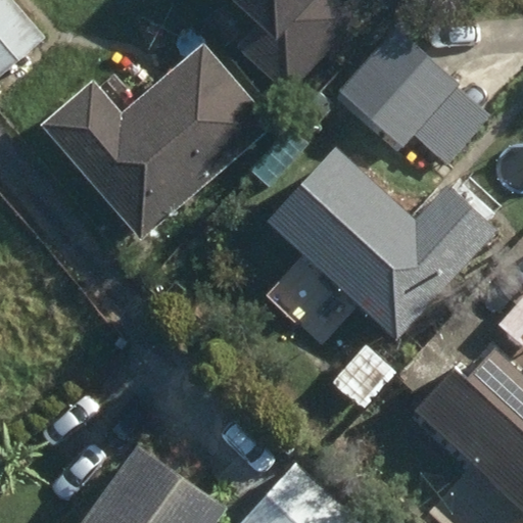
[(0,0),(0,78),(47,36),(13,0),(0,0)]
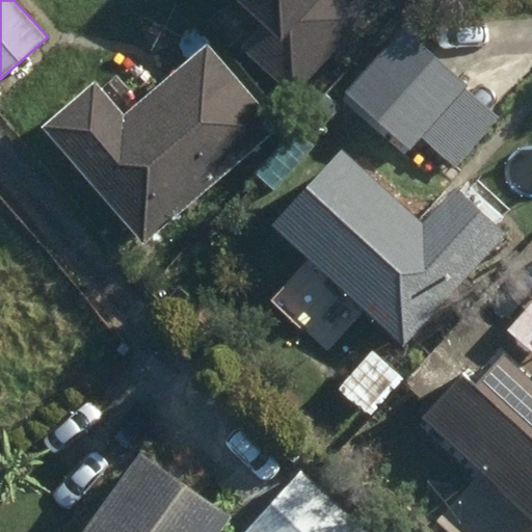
[(241,46),(296,96),(368,17),(349,0),(243,0),(265,20),(241,46)]
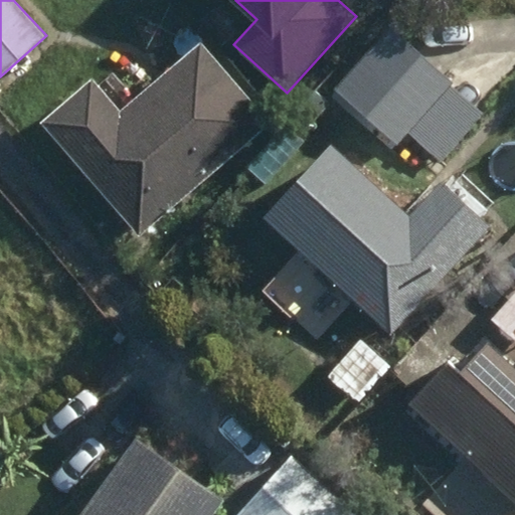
[(335,88),(397,144),(452,83),(388,27),(335,88)]
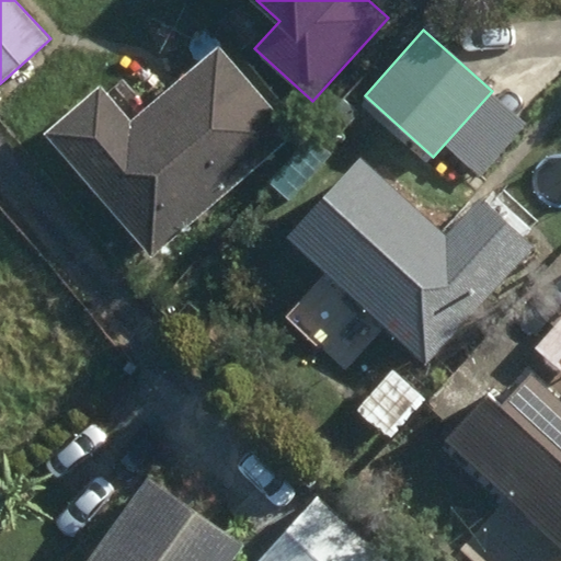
[(45,129),(152,254),(294,133),(217,43),(129,117),(100,83),(45,129)]
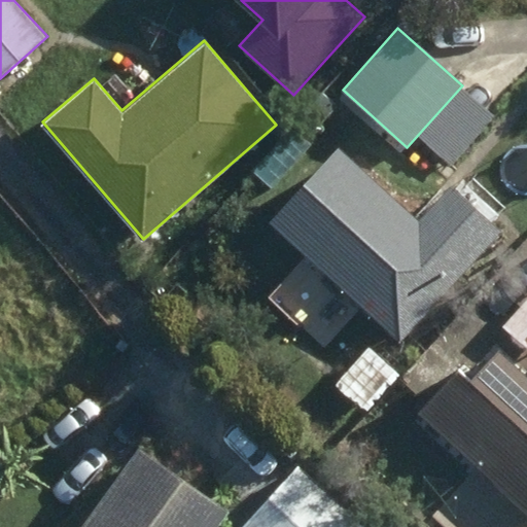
[(268,219),(399,339),(500,230),(450,184),(416,220),(336,146),(268,219)]
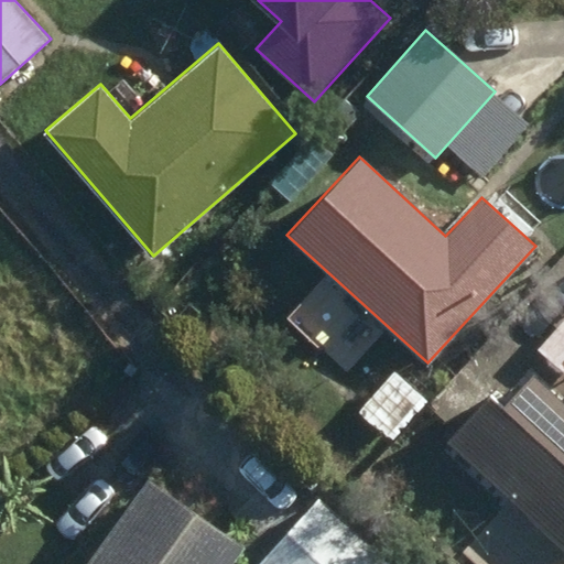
[(563,322),(539,349),(563,371),(563,322)]
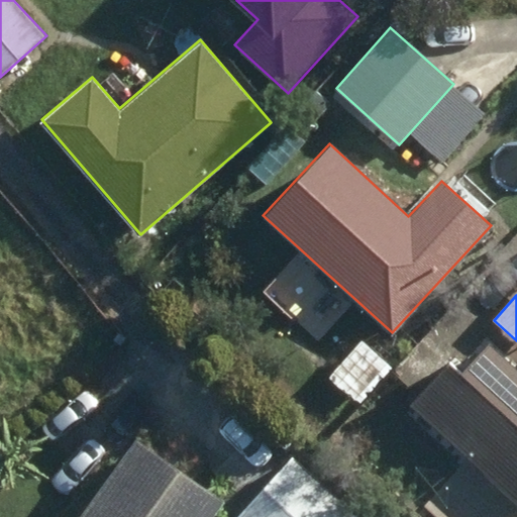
[(335,374),(359,395),(388,364),(385,360),(395,348),(384,338),(373,350),(363,342),(335,374)]
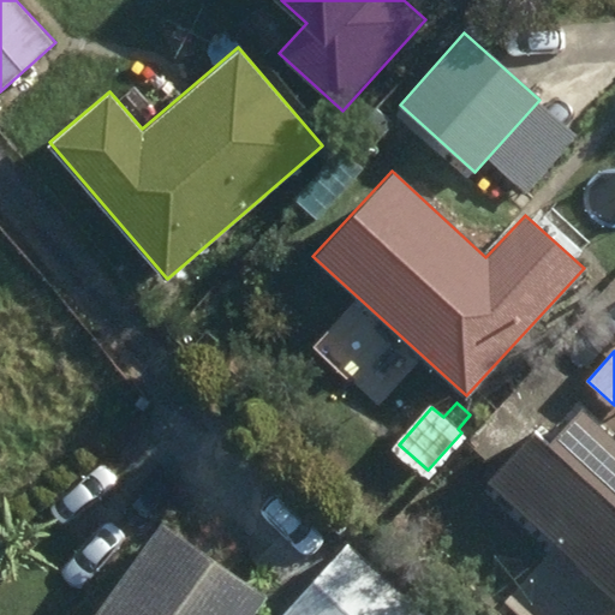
[(483,479),(614,599),(614,436),(580,405),(550,437),(535,423),(483,479)]
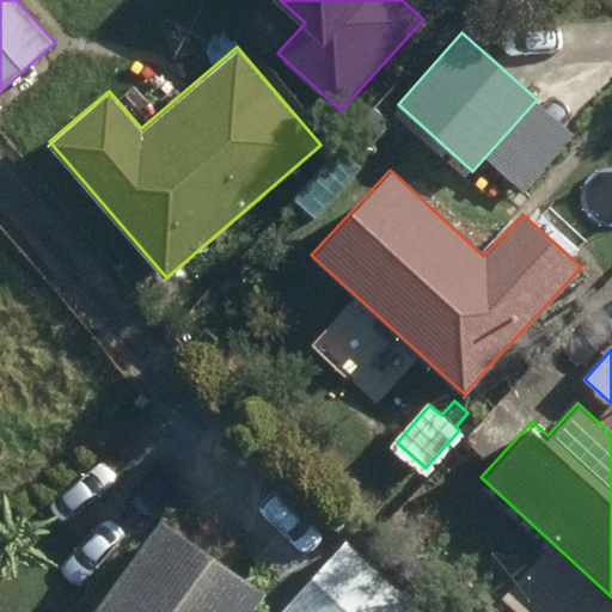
[(93,611),(245,611),(259,593),(161,519),(93,611)]
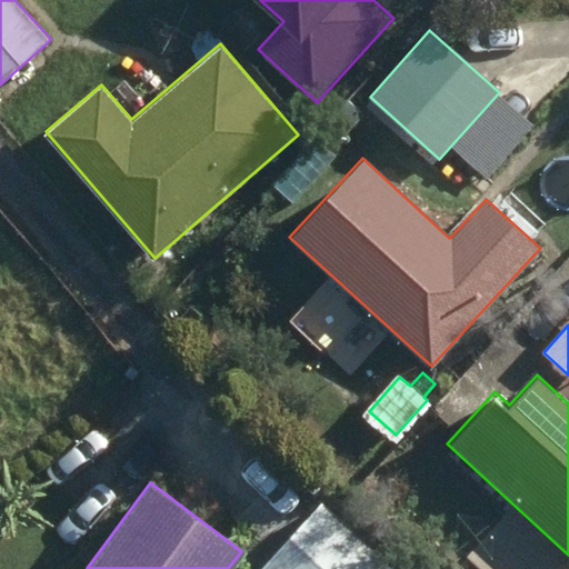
[(261,568),(395,568),(319,503),(261,568)]
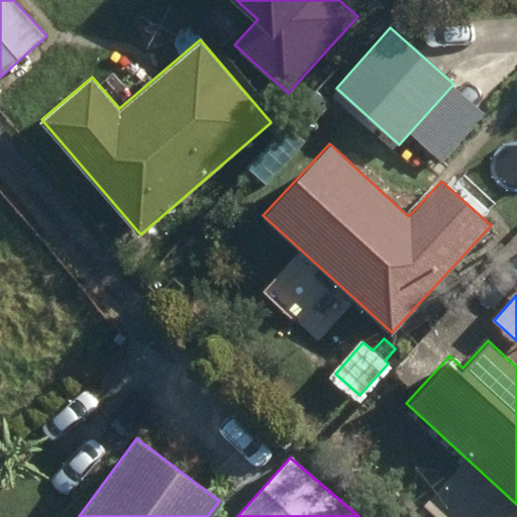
All buildings are outlined.
